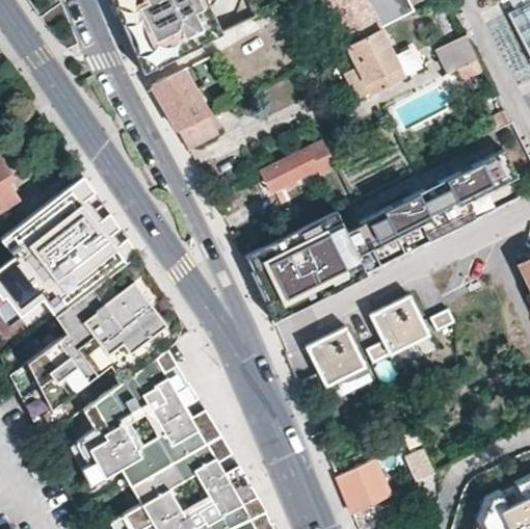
[(110,0),(117,18),(134,9),(140,21),(131,26),(154,69),(201,47),(208,43),(192,11),(207,4),(214,0),(110,0)]
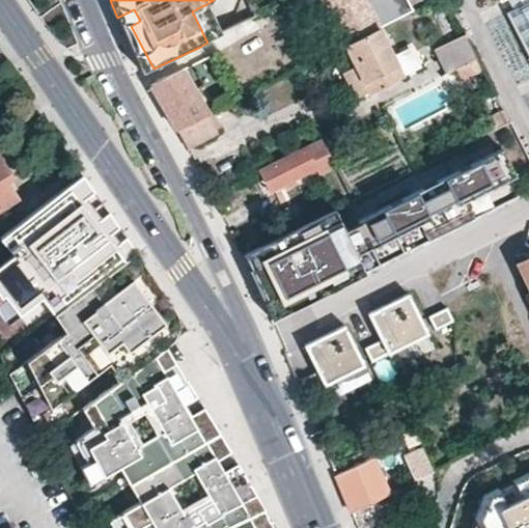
[(323,0),(322,1),(326,9),(345,48),(379,31),(381,29),(365,0),(323,0)]
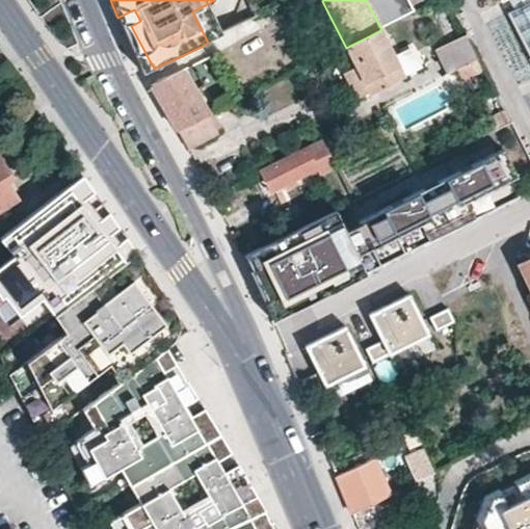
[(222,36),(207,4),(192,11),(208,43),(222,36)]
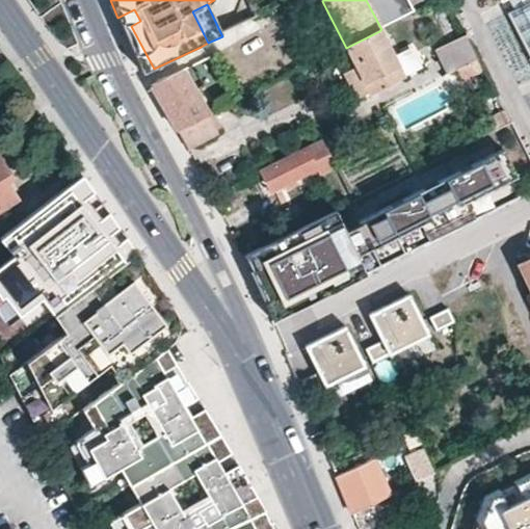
[(529,5),(518,12),(529,35),(529,5)]
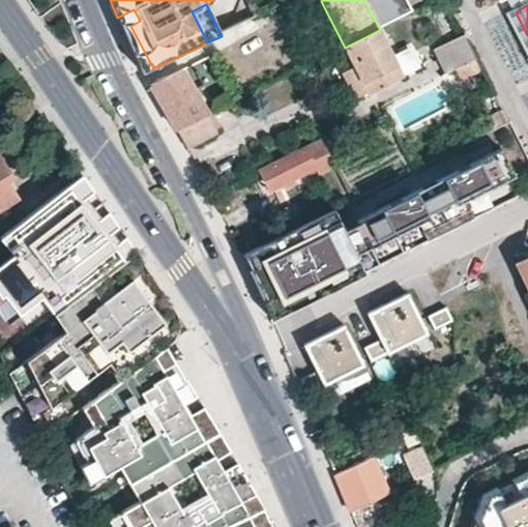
[(140,21),(134,9),(117,18),(121,24),(127,40),(143,74),(152,69),(153,68),(130,26),(140,21)]
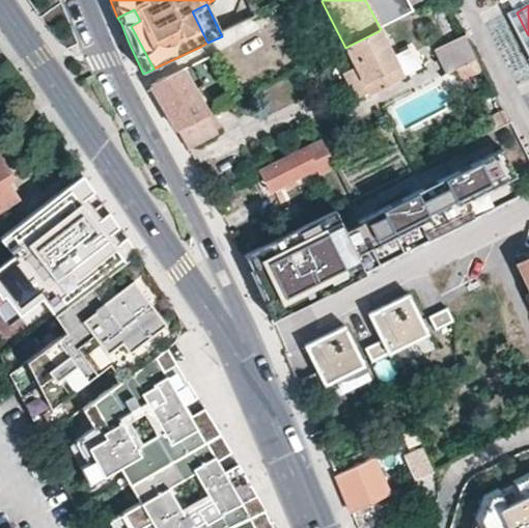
[(345,48),(350,56),(370,96),(405,80),(398,70),(379,31),(345,48)]
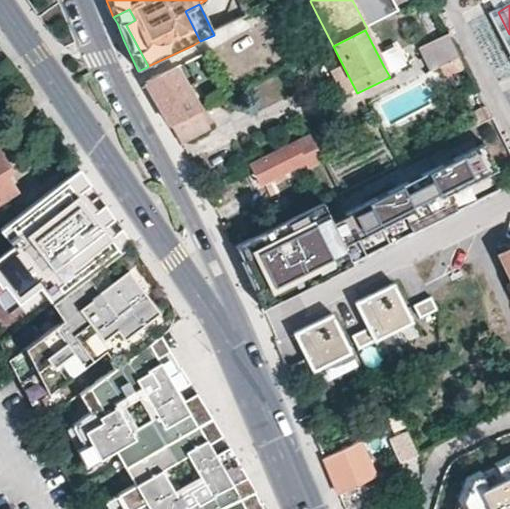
[(426,45),(439,73),(464,62),(452,34),(426,45)]
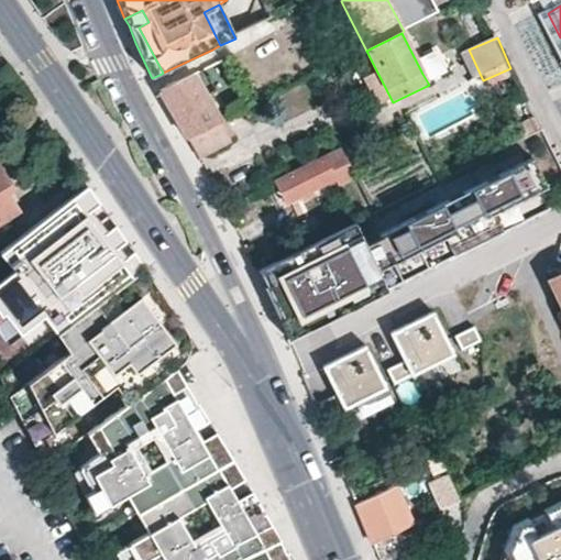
[(195,77),(161,94),(182,130),(188,141),(221,124),(197,81),(195,77)]
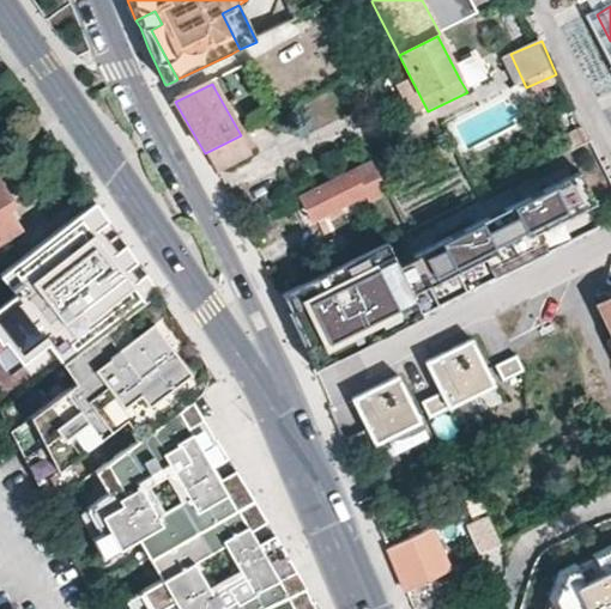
[(216,172),(233,164),(252,154),(241,135),(205,153),(216,172)]
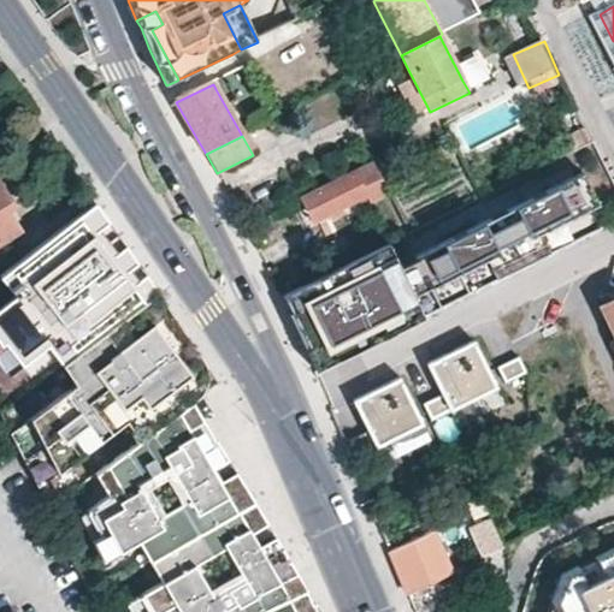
[(371,168),(337,185),(322,192),(302,203),(312,224),(367,197),(370,201),(384,194),(371,168)]
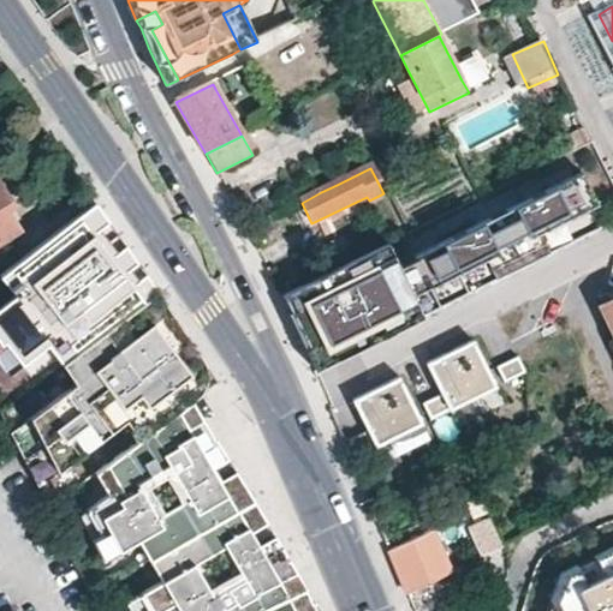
[(338,351),(343,360),(423,319),(412,299),(486,262),(497,282),(549,256),(540,234),(596,205),(582,175),(396,268),(385,246),(285,297),(293,312),(308,305),(310,312),(311,353),(333,342),(338,351)]
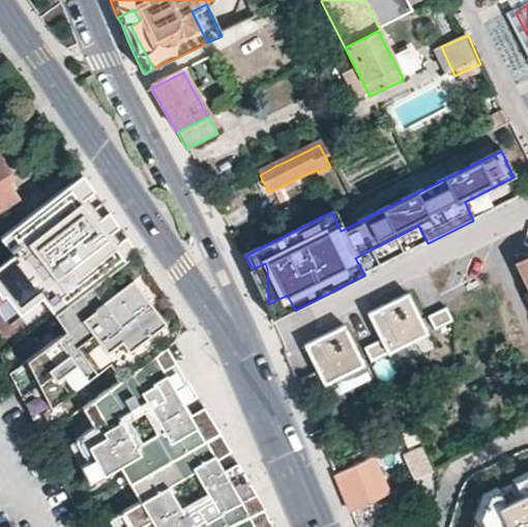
[(0,213),(22,197),(9,182),(3,174),(8,169),(0,158),(0,213)]
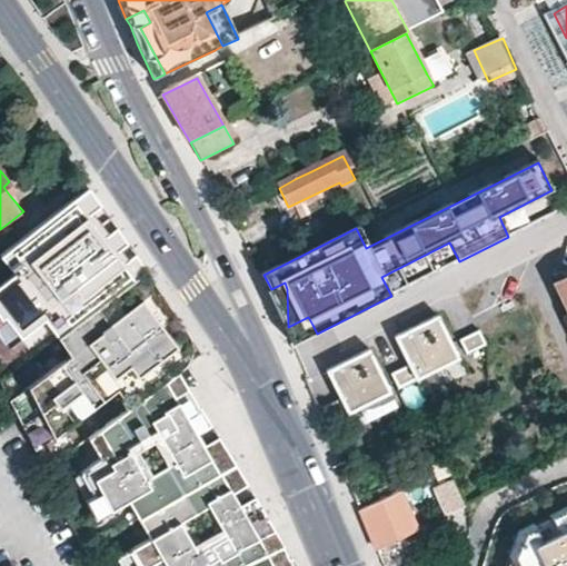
[(9,181),(3,187),(10,196),(16,190),(9,181)]
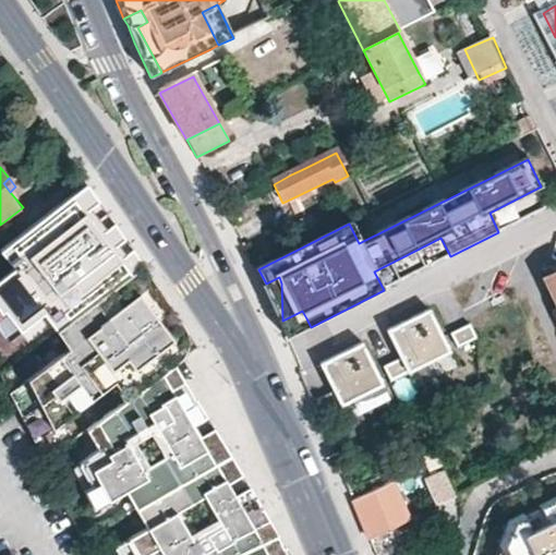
[(59,332),(142,268),(87,185),(82,189),(3,251),(16,268),(0,279),(0,310),(2,314),(0,315),(0,322),(9,340),(45,313),(59,332)]
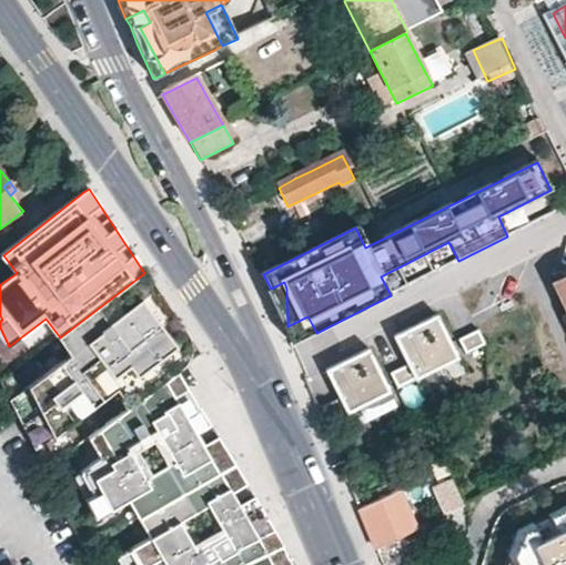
[(74,355),(10,402),(36,452),(115,392),(129,409),(179,371),(183,362),(183,352),(164,325),(178,316),(144,273),(60,338),(74,355)]
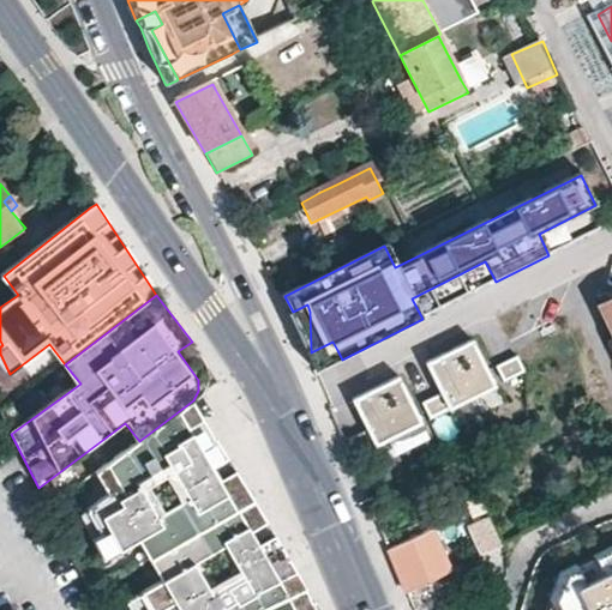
[(293,312),(285,296),(281,299),(315,373),(342,360),(337,350),(333,342),(311,352),(310,312),(307,305),(293,312)]
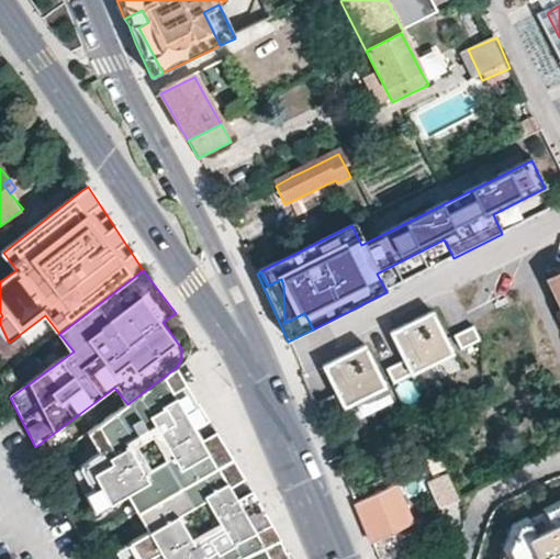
[(559,277),(550,282),(556,292),(559,301),(559,313),(557,315),(559,319),(559,277)]
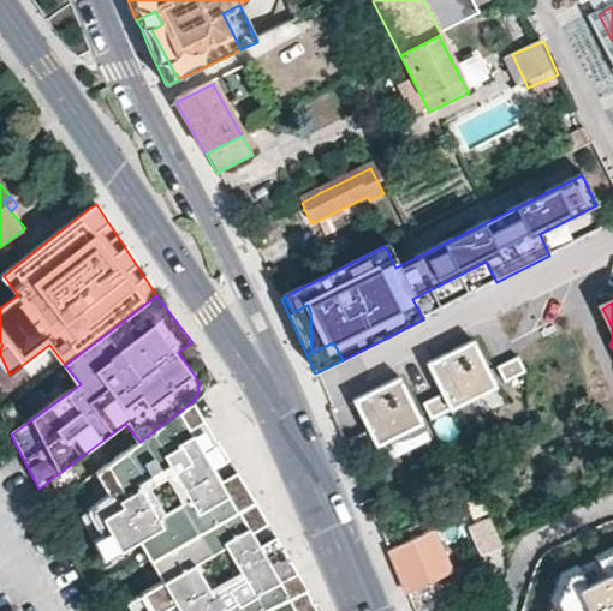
[(529,367),(521,349),(491,363),(476,334),(427,357),(444,393),(412,408),(397,377),(353,397),(368,426),(344,438),(351,453),(529,367)]
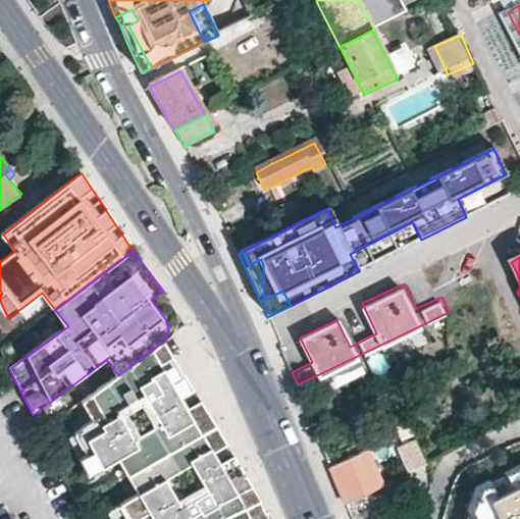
[(168,405),(193,391),(191,386),(164,341),(118,375),(80,404),(92,420),(68,438),(88,477),(118,460),(128,477),(215,427),(199,402),(174,416),(168,405)]
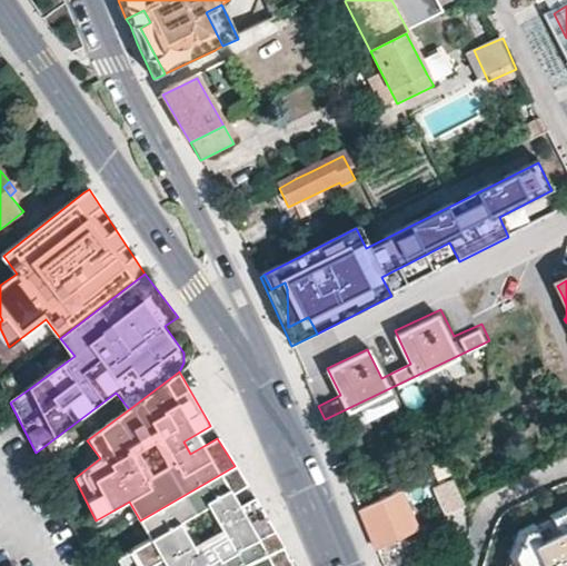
[(190,454),(217,438),(210,426),(183,442),(190,454)]
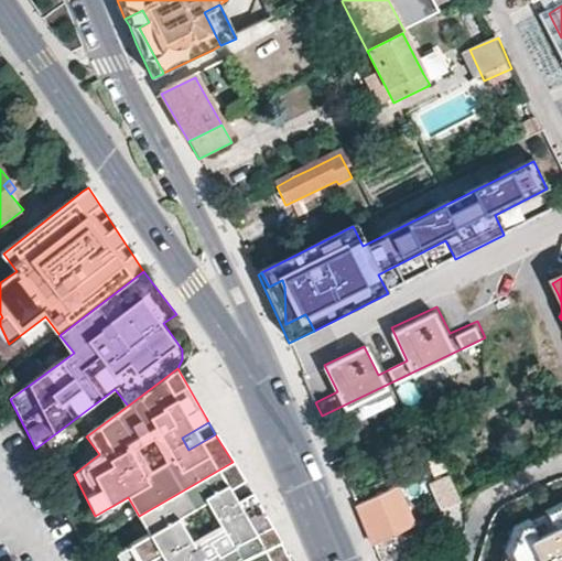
[(255,520),(240,494),(234,498),(229,491),(244,482),(233,462),(139,516),(150,536),(116,556),(118,560),(238,560),(258,551),(252,537),(271,528),(263,515),(255,520)]
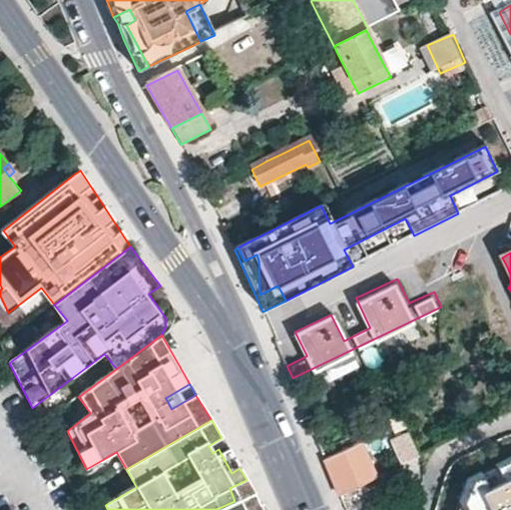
[(218,449),(226,445),(221,438),(208,446),(212,453),(218,449)]
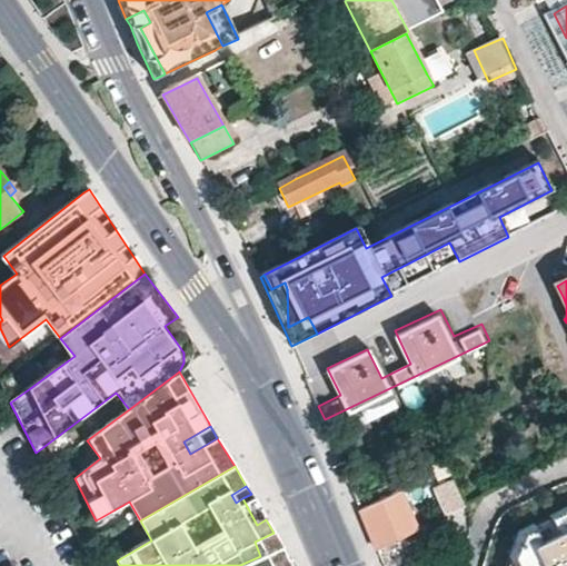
[(366,509),(361,512),(378,552),(398,542),(420,532),(407,505),(401,493),(378,503),(366,509)]
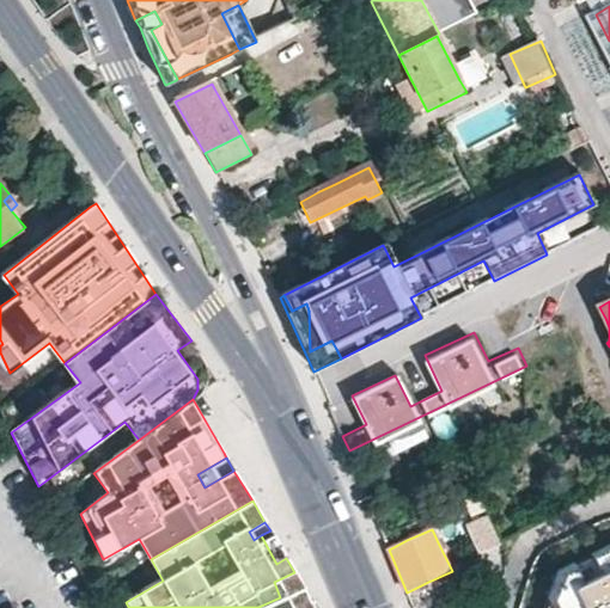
[(286,558),(270,530),(261,535),(276,564),(286,558)]
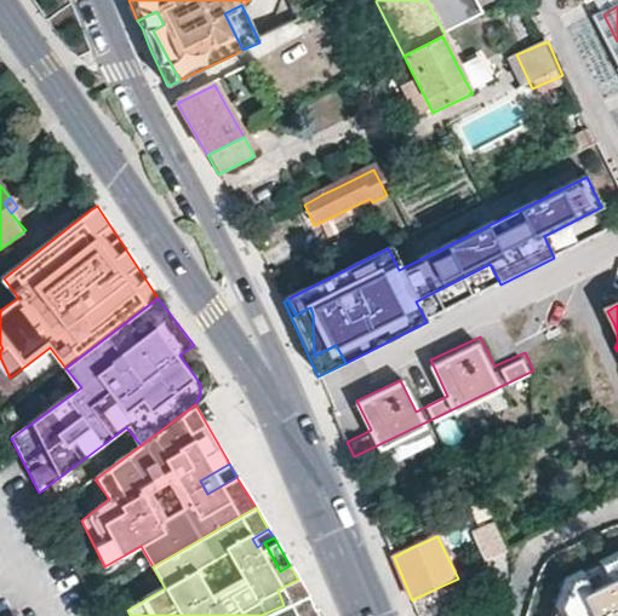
[(617,560),(616,557),(561,583),(550,615),(617,615),(617,560)]
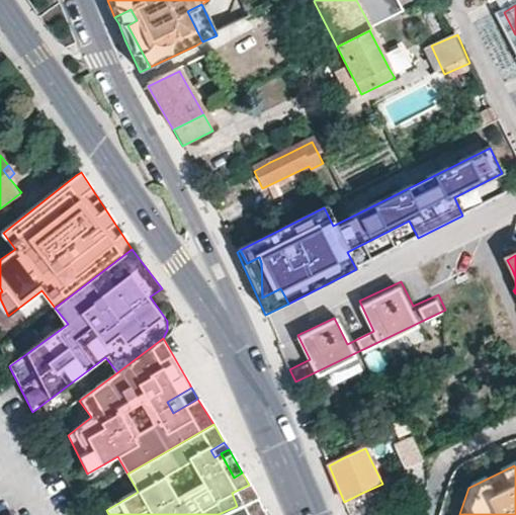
[(256,496),(249,485),(232,493),(237,506),(240,504),(256,496)]
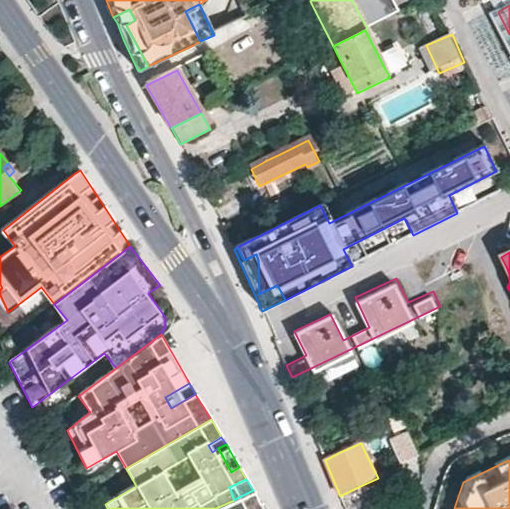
[(258,501),(253,490),(237,498),(234,500),(258,501)]
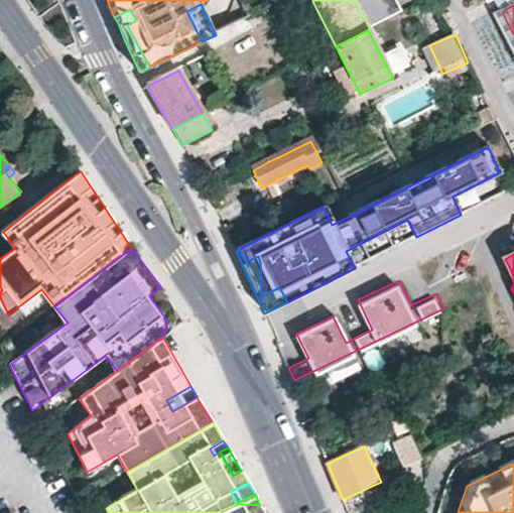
[(264,512),(260,505),(236,504),(218,512),(264,512)]
